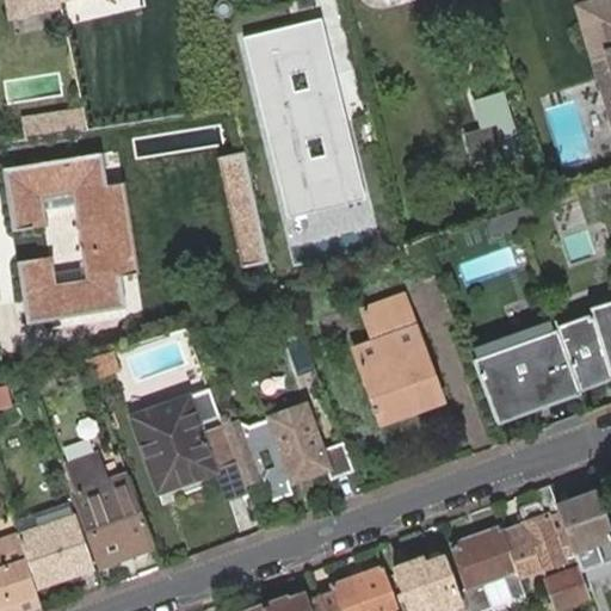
[(2,0),(7,19),(61,7),(59,1),(62,0),(2,0)]
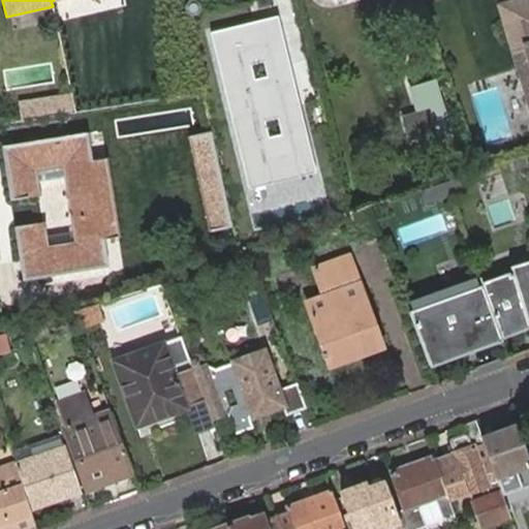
[(528,47),(528,9),(515,13),(521,33),(525,48),(528,47)]
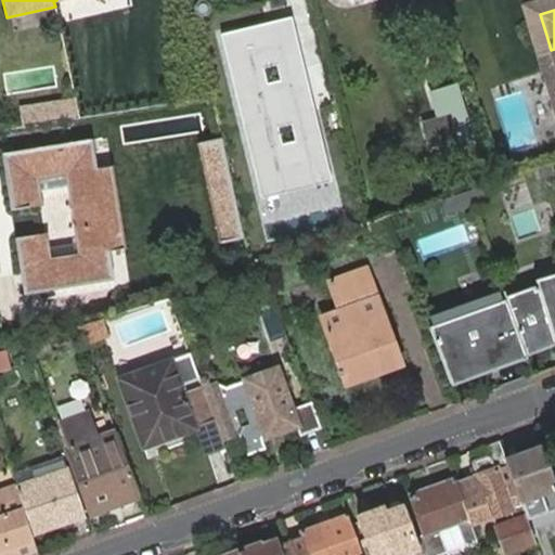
[(292,13),(217,31),(265,224),(339,206),(292,13)]
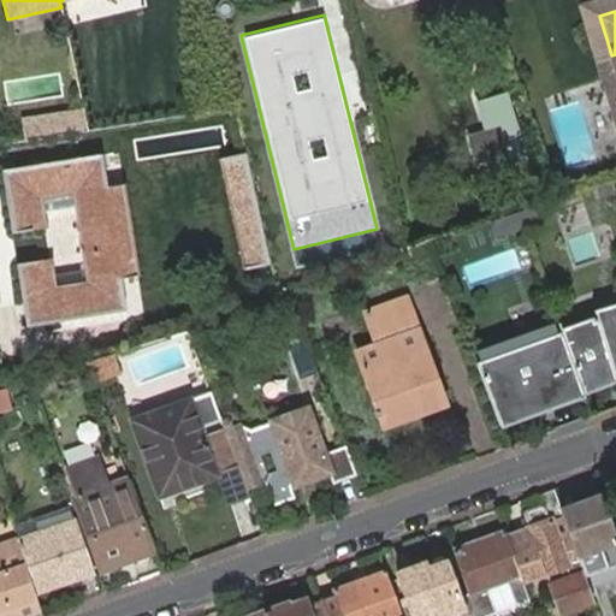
[(615,69),(611,55),(606,39),(596,42),(615,108),(615,69)]
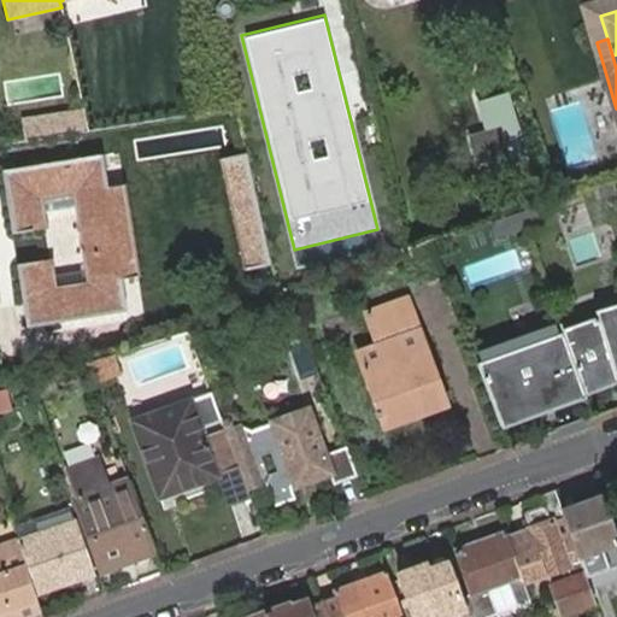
[(483,95),(488,140),(521,136),(516,92),(483,95)]
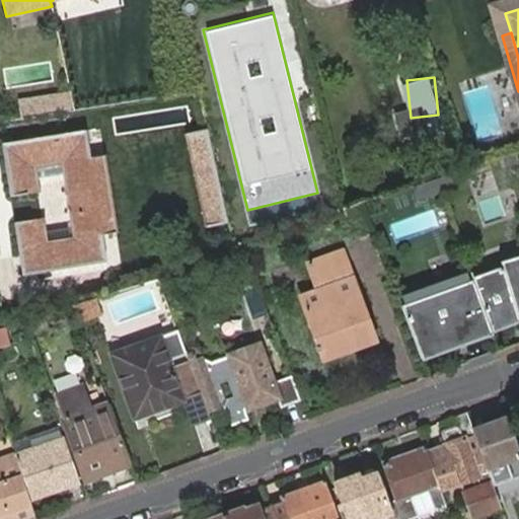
[(206,128),(184,133),(207,227),(228,223),(206,128)]
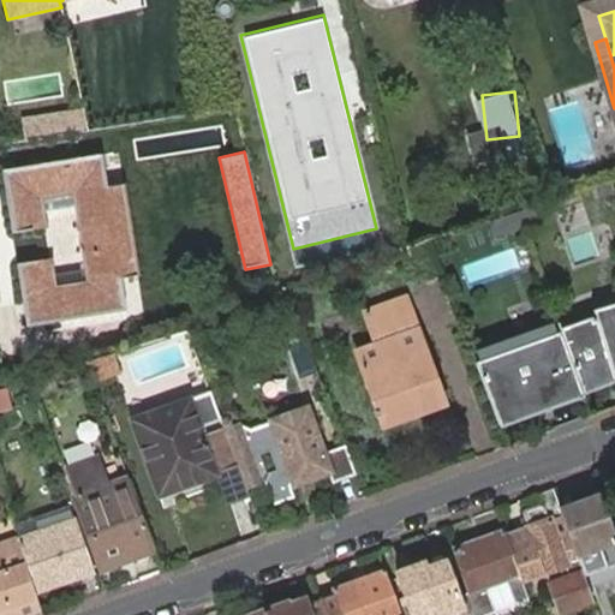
[(100,153),(0,168),(0,169),(10,231),(43,226),(39,197),(75,191),(89,281),(55,287),(51,257),(17,263),(27,324),(123,309),(118,276),(137,273),(121,181),(105,184),(100,153)]
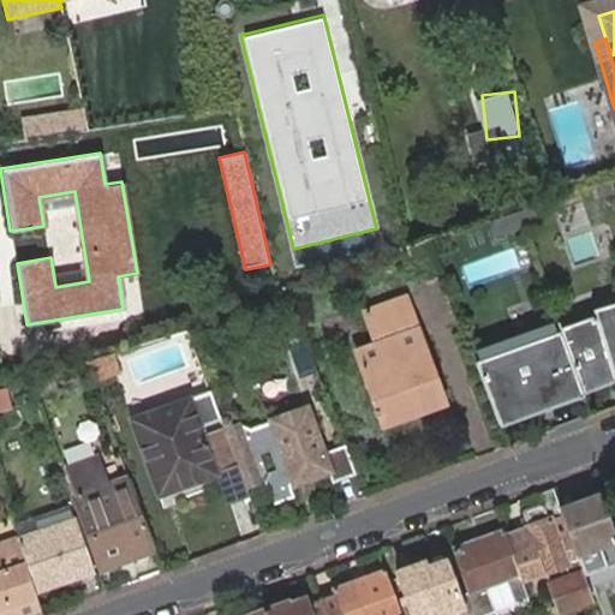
[(408,299),(378,310),(417,416),(445,406),(408,299)]
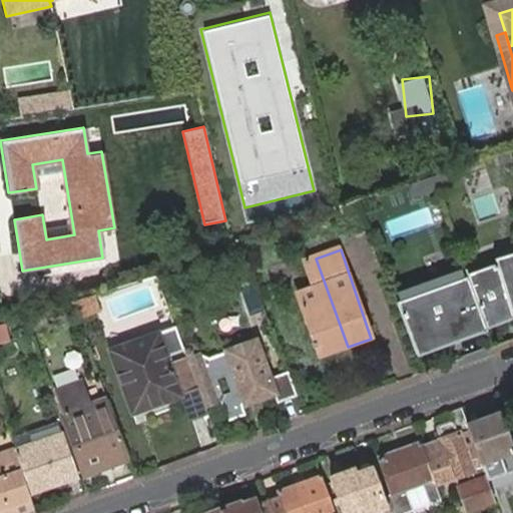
[(494,264),(394,300),(415,358),(488,332),(488,329),(512,320),(512,250),(494,258),(494,264)]
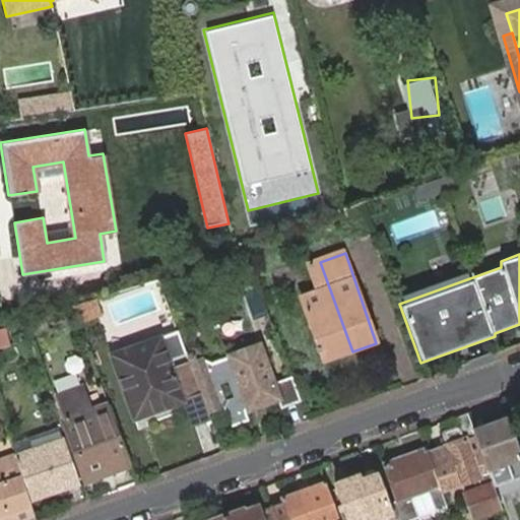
[(352,351),(320,262),(308,266),(318,294),(301,301),(323,362),(352,351)]
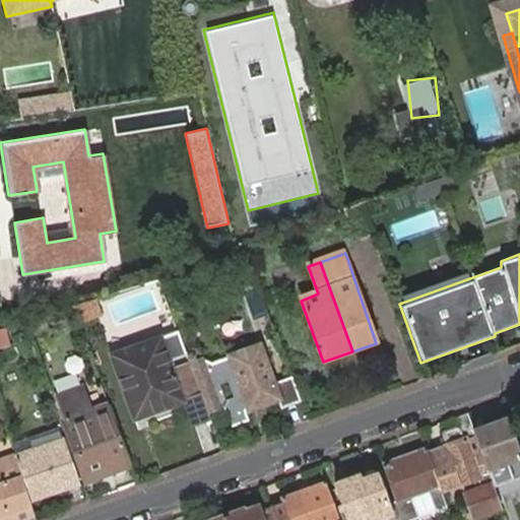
[(244,294),(252,317),(265,313),(258,289),(244,294)]
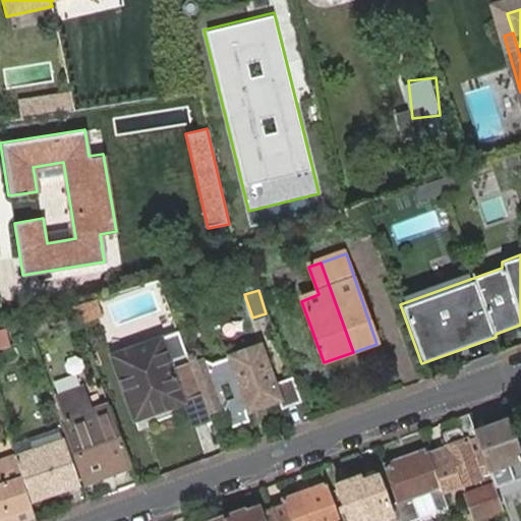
[(99,313),(93,299),(72,304),(78,321),(99,313)]
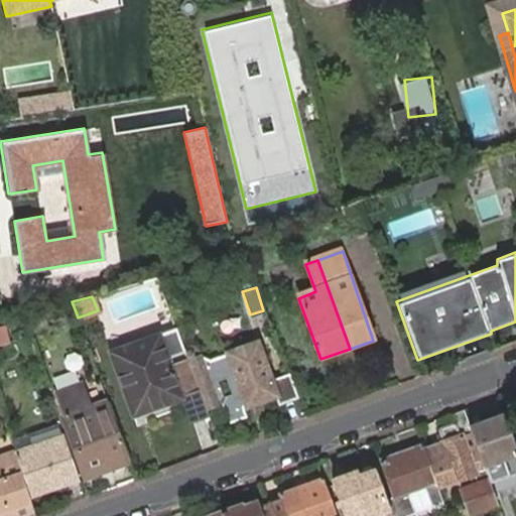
[(0,344),(11,342),(6,324),(0,325),(0,344)]
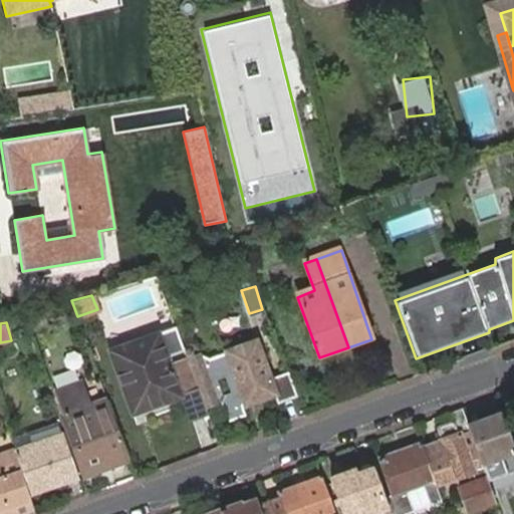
[(177,326),(158,333),(110,350),(133,414),(181,398),(180,394),(199,388),(188,357),(188,355),(169,362),(167,356),(185,349),(177,326)]
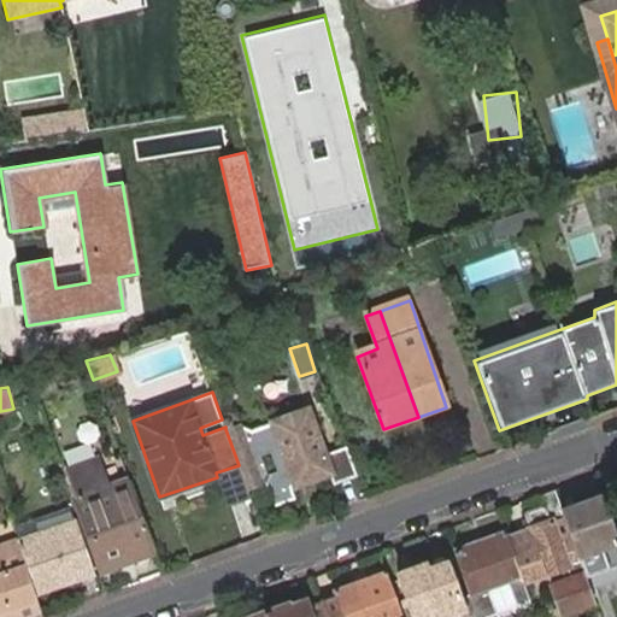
[(298,481),(329,470),(330,476),(334,485),(359,476),(346,442),(323,451),(307,406),(251,425),(244,423),(225,429),(239,465),(246,486),(256,511),(297,498),(294,489),(298,481)]
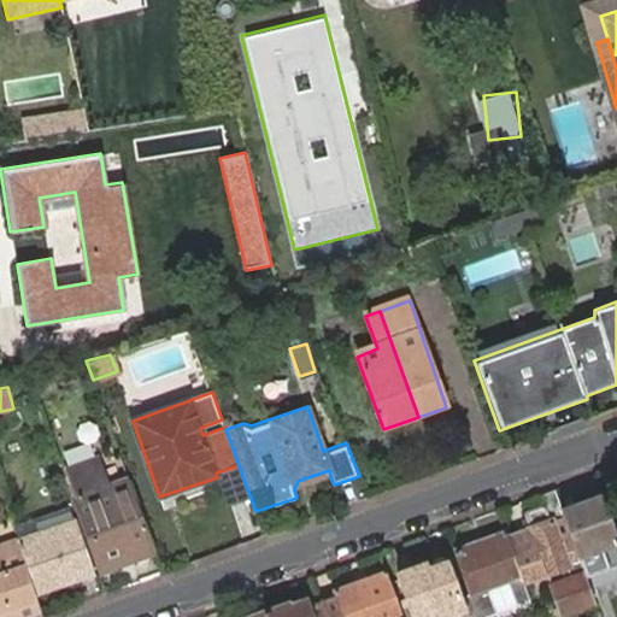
[(294,489),(330,476),(329,470),(298,481),(294,489)]
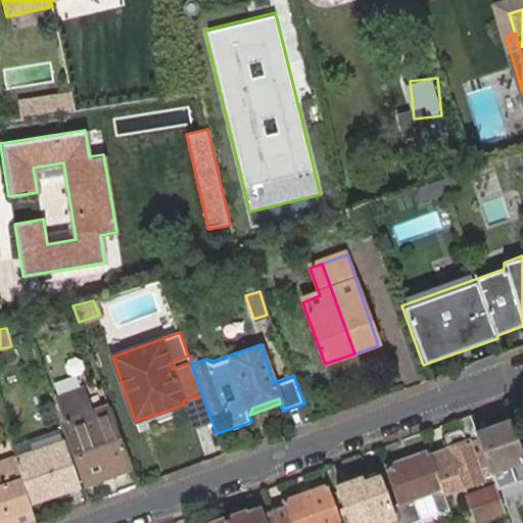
[(91,480),(133,466),(112,410),(104,412),(107,421),(80,429),(78,423),(69,426),(91,480)]
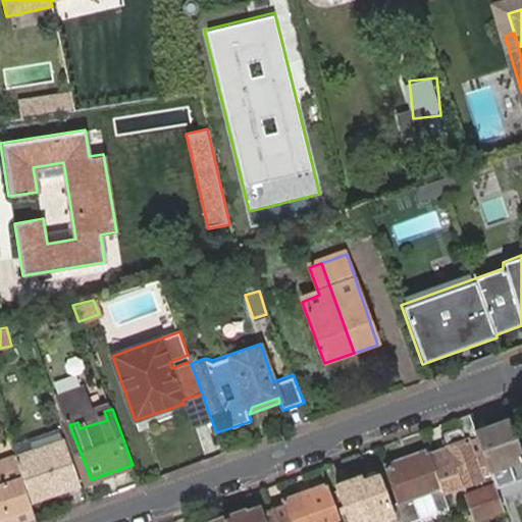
[(477,426),(472,411),(459,416),(462,423),(448,428),(453,442),(431,451),(445,490),(478,478),(482,487),(490,510),(506,505),(498,481),(492,469),(477,426)]
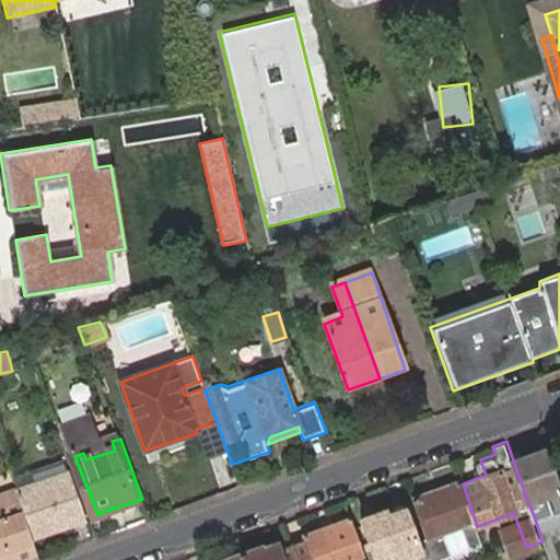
[(559,489),(559,480),(546,444),(512,457),(528,503),(540,500),(539,496),(559,489)]
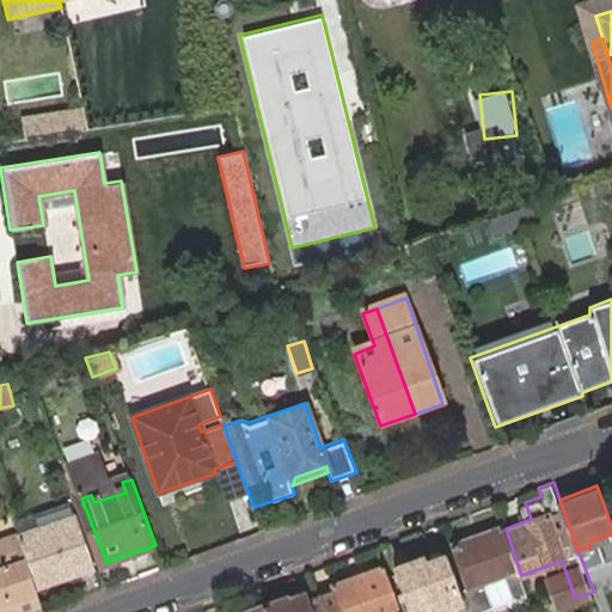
[(93,565),(77,516),(20,536),(18,537),(35,587),(93,565)]
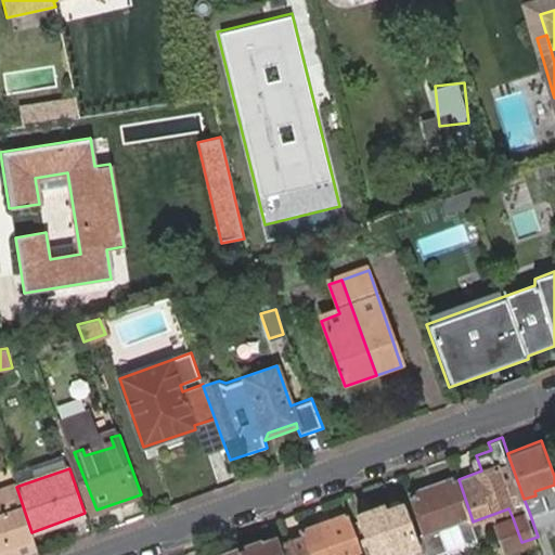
[(457,479),(456,475),(412,491),(424,529),(420,530),(425,549),(427,553),(450,546),(442,526),(462,520),(469,540),(478,537),(475,529),(473,521),(459,479),(457,479)]
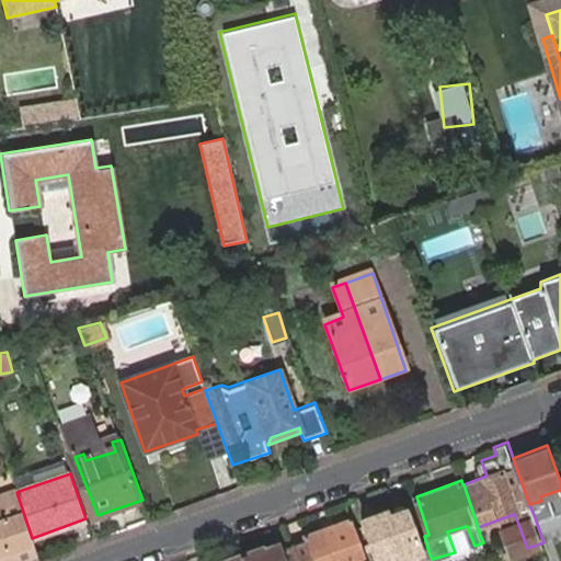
[(0,560),(35,560),(39,560),(32,538),(16,492),(15,490),(0,494),(0,560)]
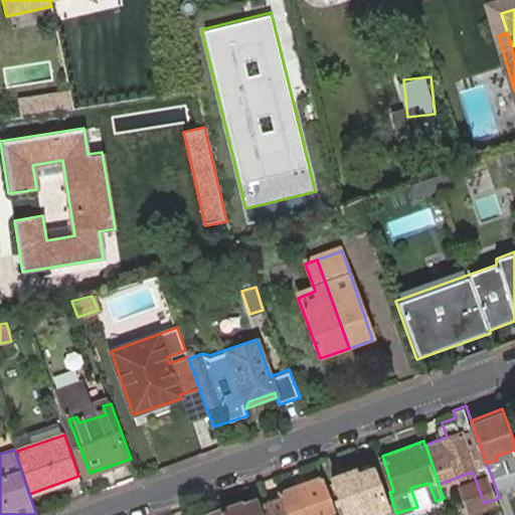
[(394,509),(389,492),(384,494),(374,470),(358,474),(357,469),(334,477),(347,511),(364,506),(367,512),(380,508),(382,512),(394,509)]
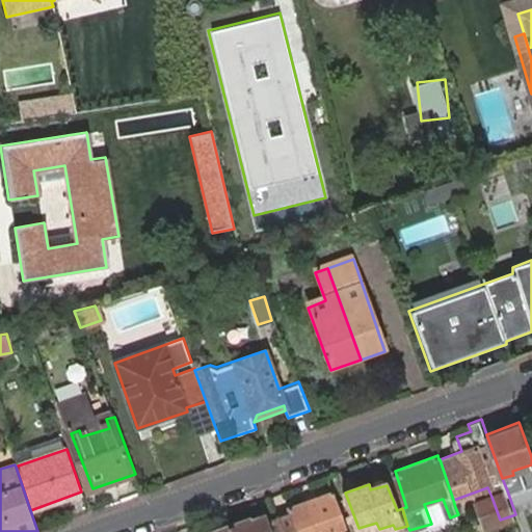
[(277,516),(283,531),(349,531),(335,487),(290,504),(292,511),(277,516)]
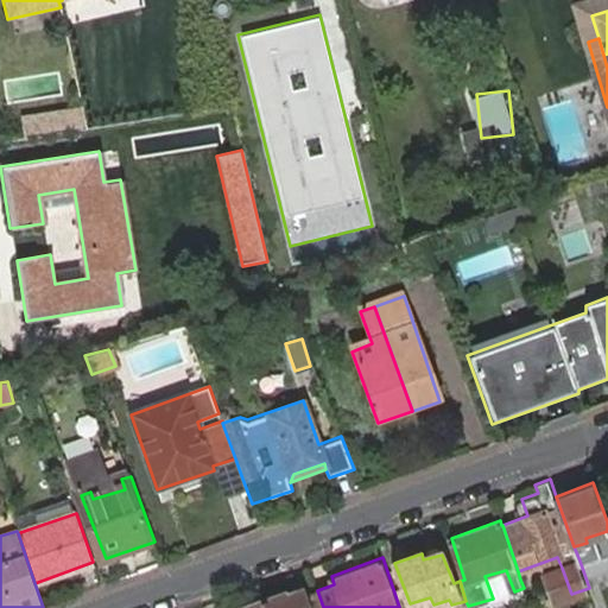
[(558,599),(571,594),(562,568),(548,572),(558,599)]
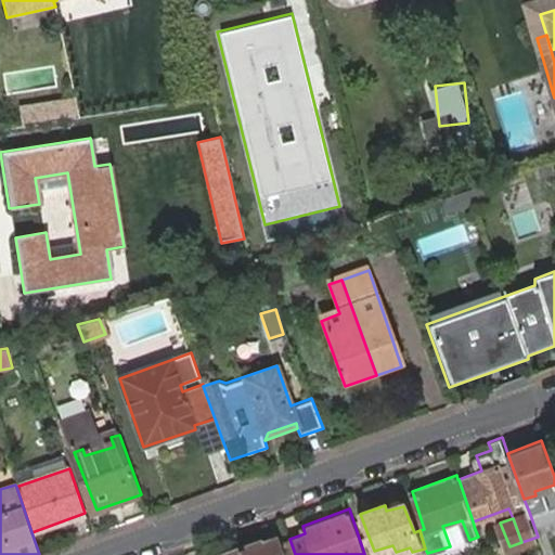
[(450,546),(469,540),(462,520),(442,526),(450,546)]
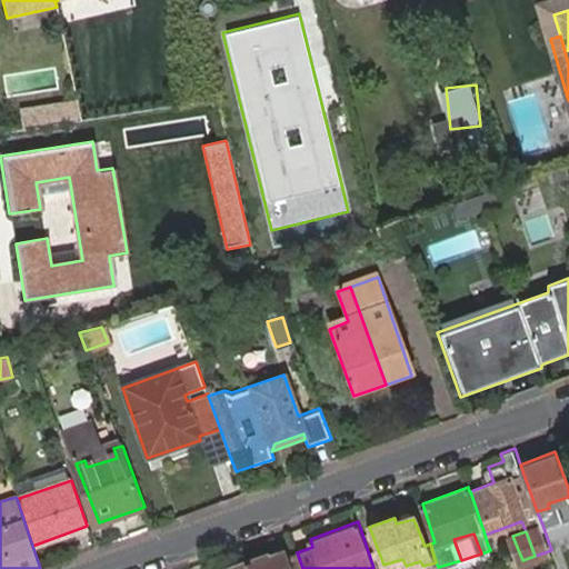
[(270,552),(247,560),(249,568),(302,568),(297,552),(285,557),(282,550),(270,555),(270,552)]
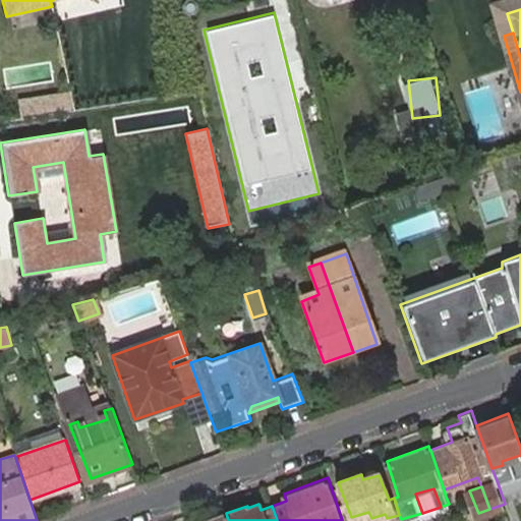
[(441,512),(441,507),(422,513),(423,517),(441,512)]
